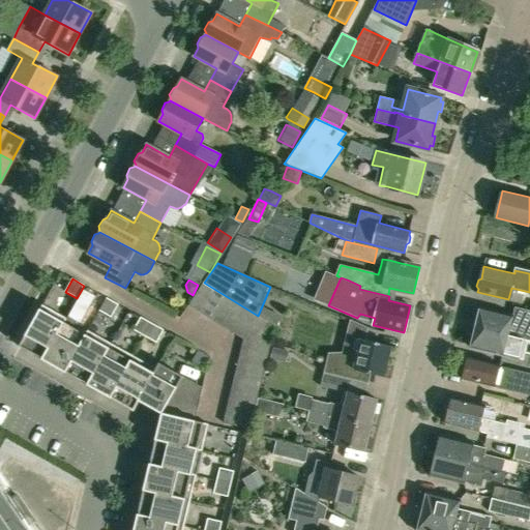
[(201,313),(214,290),(204,284),(188,305),(201,313)]
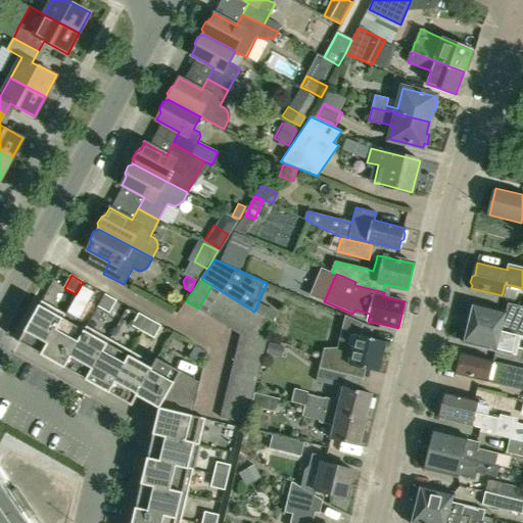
[(83,282),(79,289),(85,293),(89,286),(90,285),(83,282)]
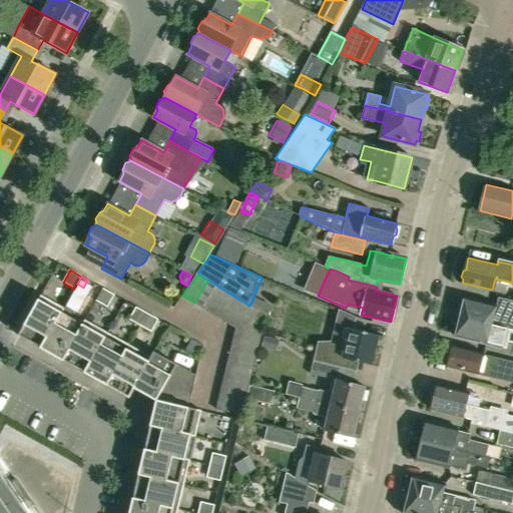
[(207,281),(194,303),(204,309),(217,287),(207,281)]
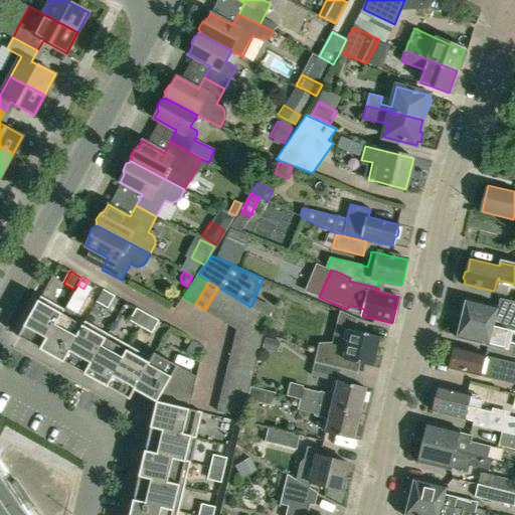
[(97,303),(104,290),(93,284),(86,296),(97,303)]
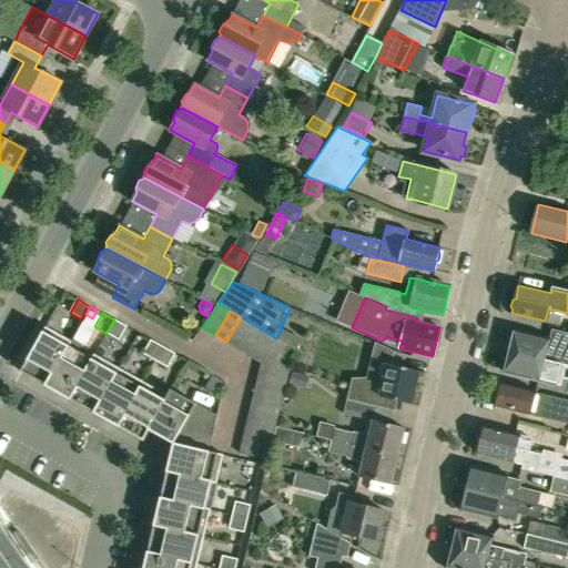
[(239,350),(253,325),(241,317),(226,342),(239,350)]
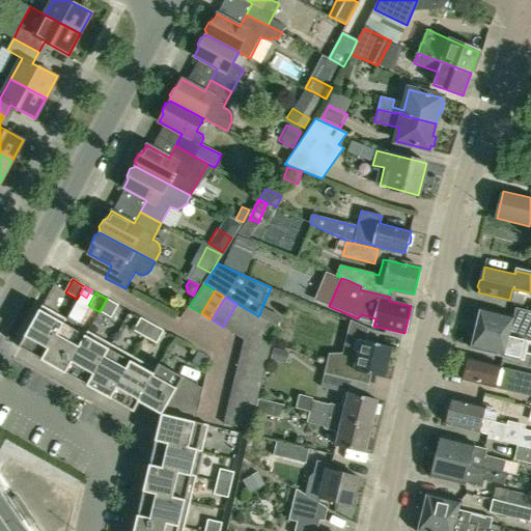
[(107,299),(100,312),(111,318),(118,305),(107,299)]
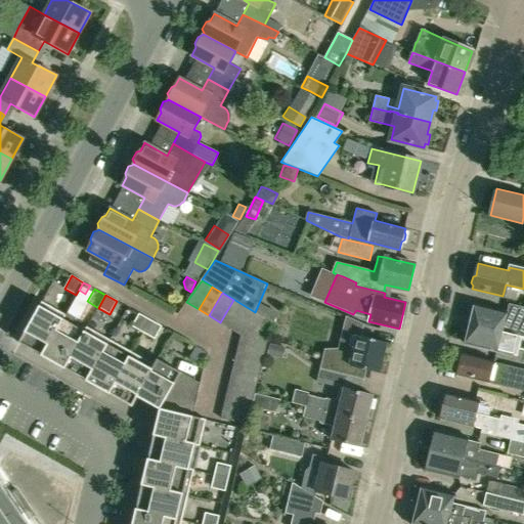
[(231,329),(245,306),(233,300),(220,322),(231,329)]
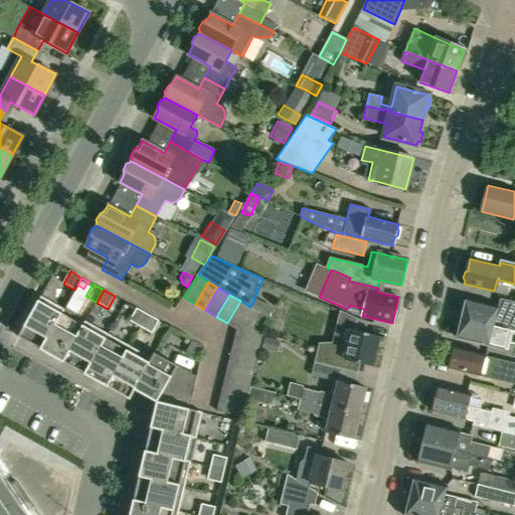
[(61,314),(62,314),(64,310),(41,297),(18,337),(41,350),(61,314)]
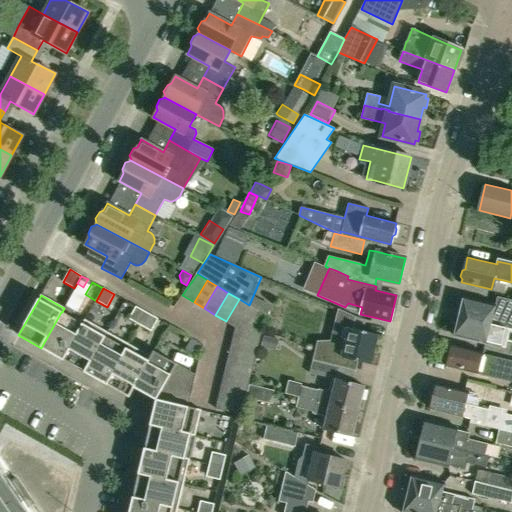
[(461,309),(459,316),(479,321),(511,329),(511,300),(497,297),(495,305),(479,301),(464,297),(463,300),(461,301),(459,307),(461,309)]
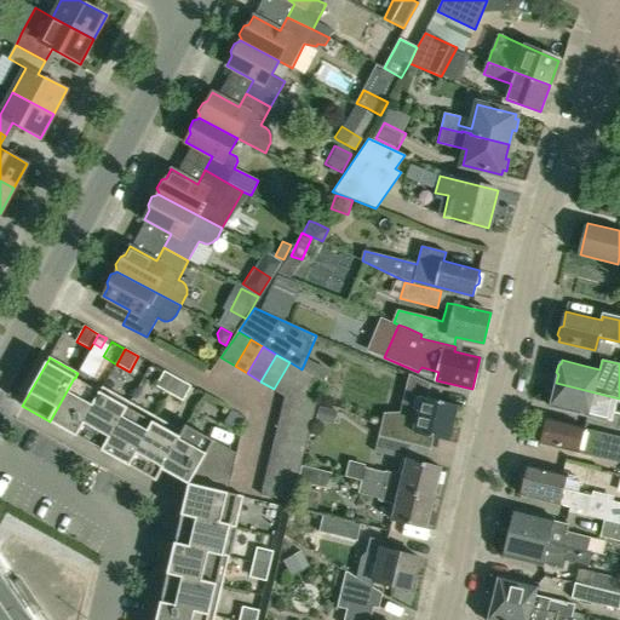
[(321,382),(302,369),(290,362),(274,389),(286,397),(321,382)]
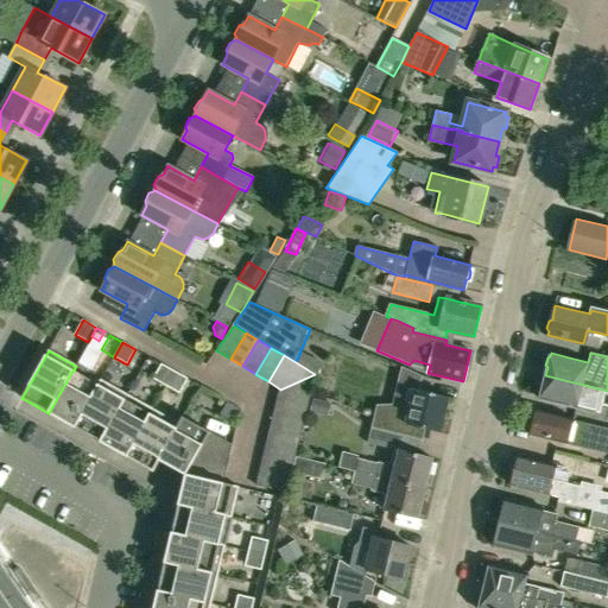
[(166,386),(175,372),(162,365),(153,379),(166,386)]
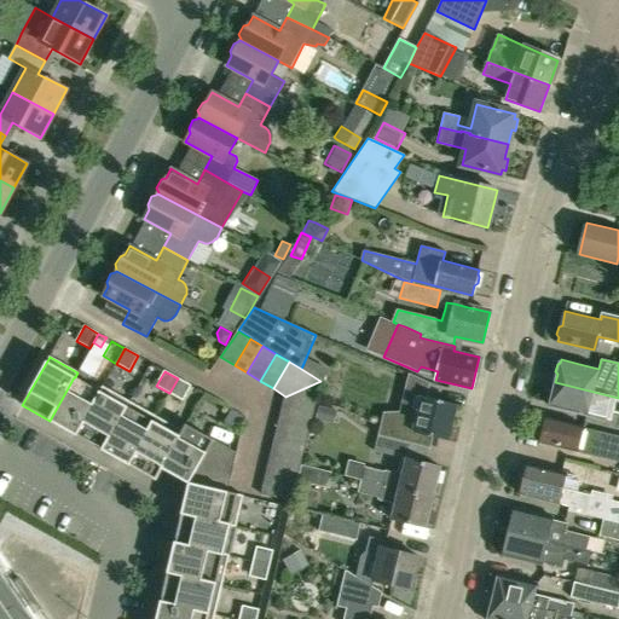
[(100,392),(99,391),(75,377),(74,377),(50,421),(76,435),(100,392)]
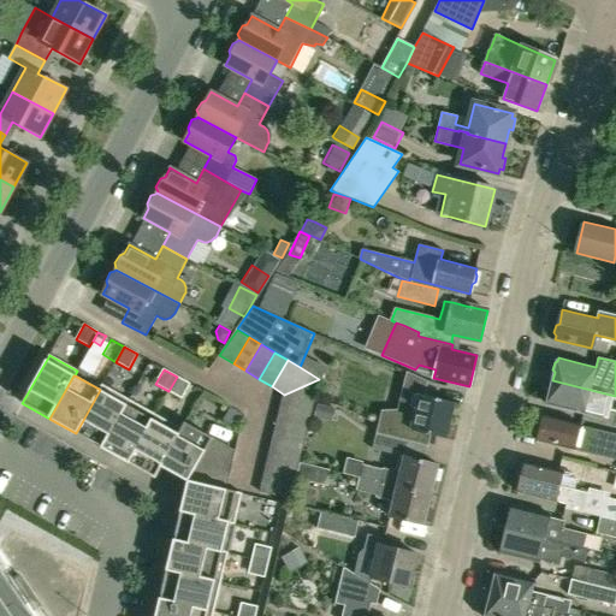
[(177,377),(169,391),(182,398),(190,384),(177,377)]
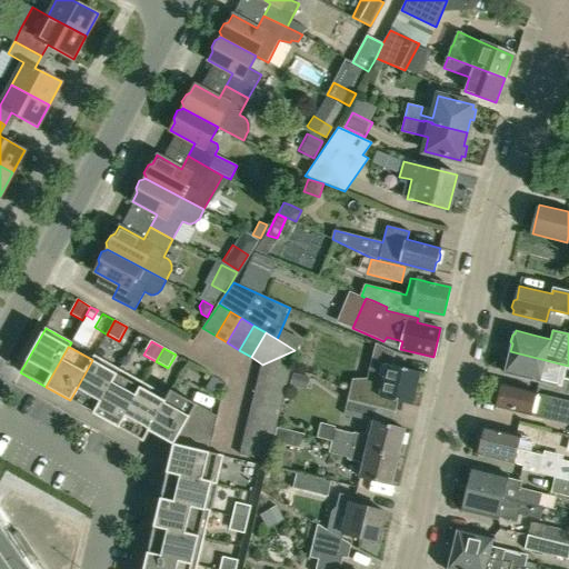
[(259,377),(287,383),(295,350),(262,365),(259,377)]
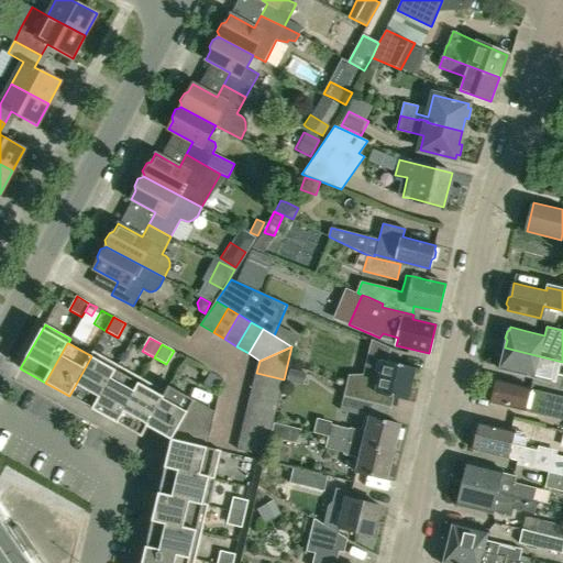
[(500,357),(499,364),(500,366),(500,370),(527,376),(534,377),(551,382),(555,383),(558,375),(562,375),(562,362),(527,353),(505,348),(503,356),(500,357)]
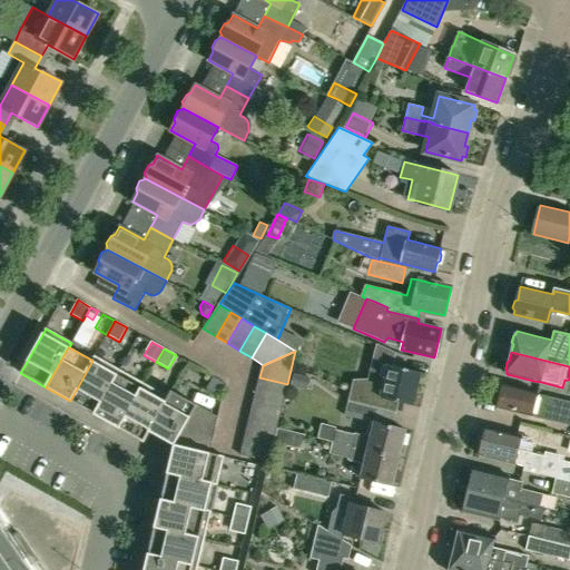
[(379,409),(382,399),(412,405),(420,372),(391,365),(392,359),(373,354),(370,370),(387,374),(383,393),(352,386),(349,401),(379,409)]
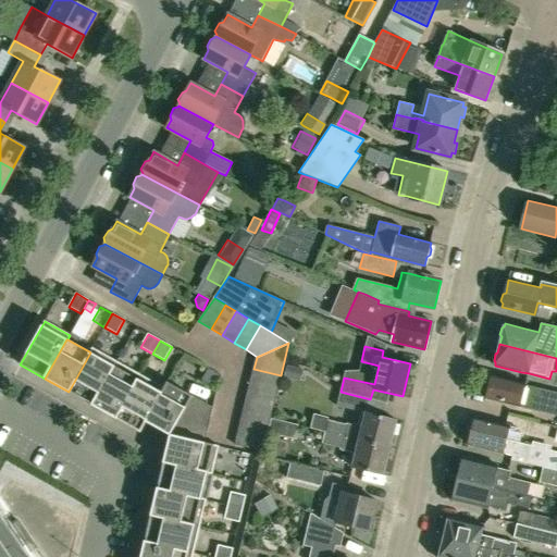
[(93,405),(116,361),(93,347),(89,351),(90,353),(69,392),(93,405)]
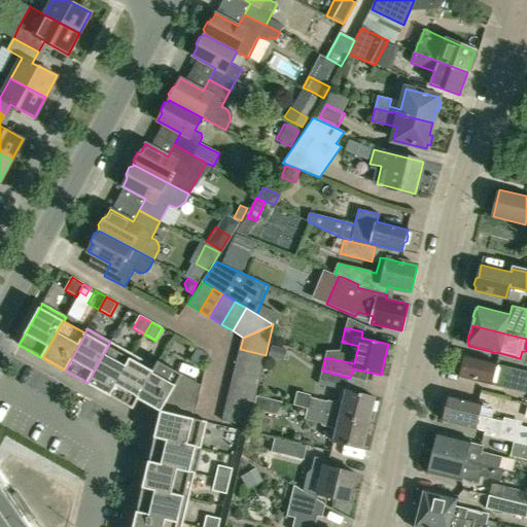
[(109,396),(133,354),(110,342),(88,383),(109,396)]
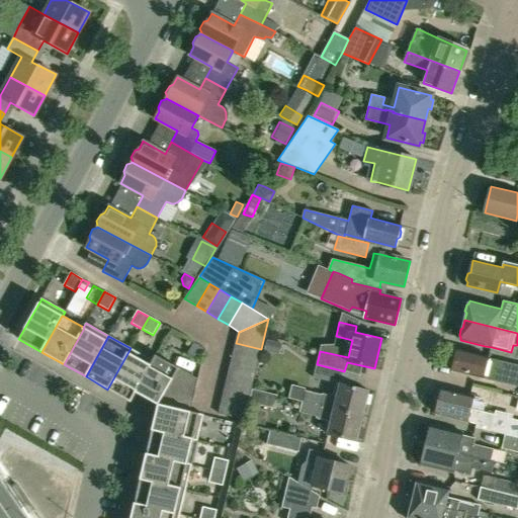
[(282,345),(267,341),(265,350),(280,353),(282,345)]
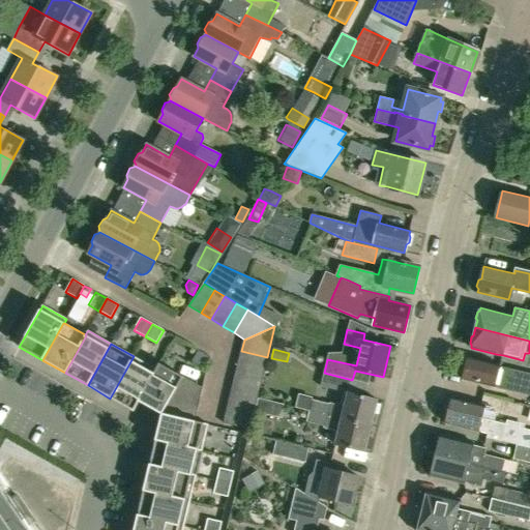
[(264,370),(267,357),(241,351),(238,363),(264,370)]
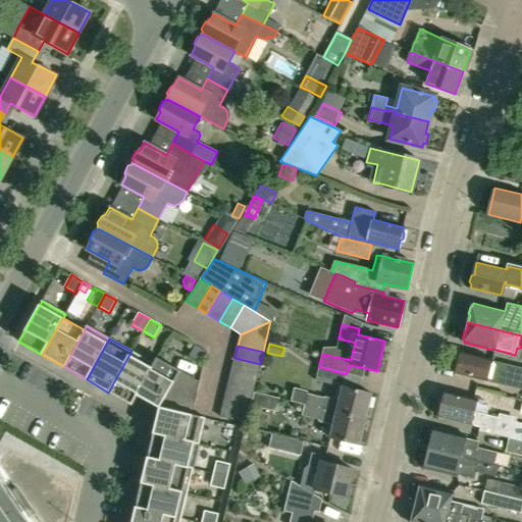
[(154,364),(153,363),(132,351),(108,393),(131,405),(154,364)]
